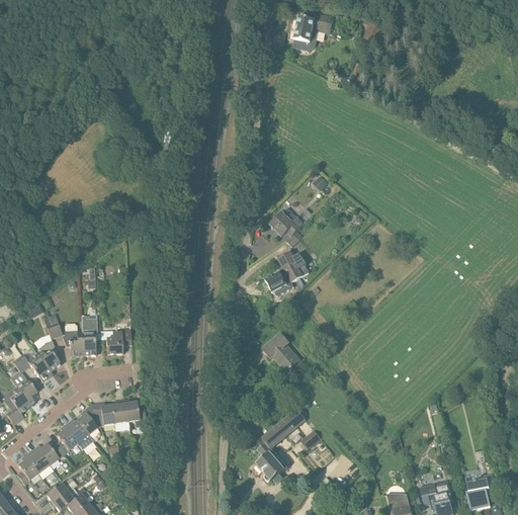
[(331,29),(334,17),(317,13),(317,12),(305,10),(304,18),(299,17),(294,39),(295,39),(294,47),(311,50),(316,47),(319,29),(317,29),(317,26),(331,29)]
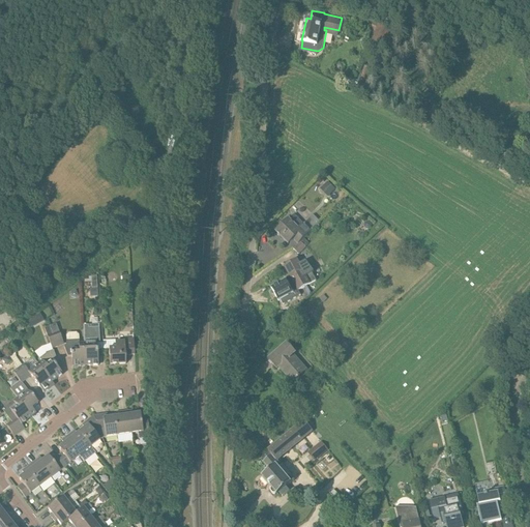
[(389,49),(396,24),(386,22),(388,11),(383,10),(374,42),(379,45),(389,49)]
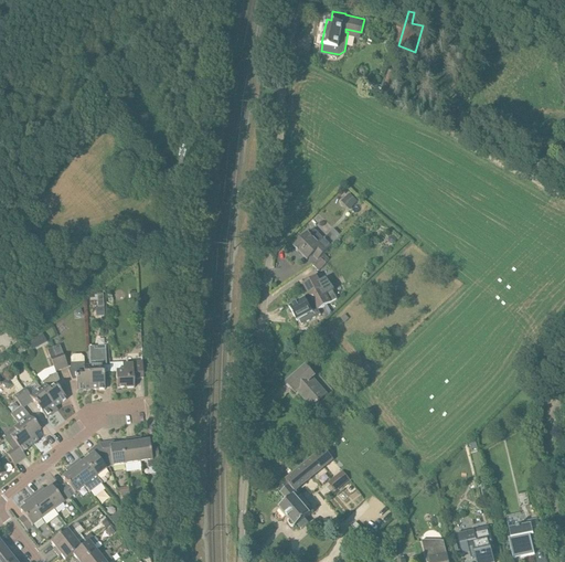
[(564,173),(564,165),(556,161),(553,169),(564,173)]
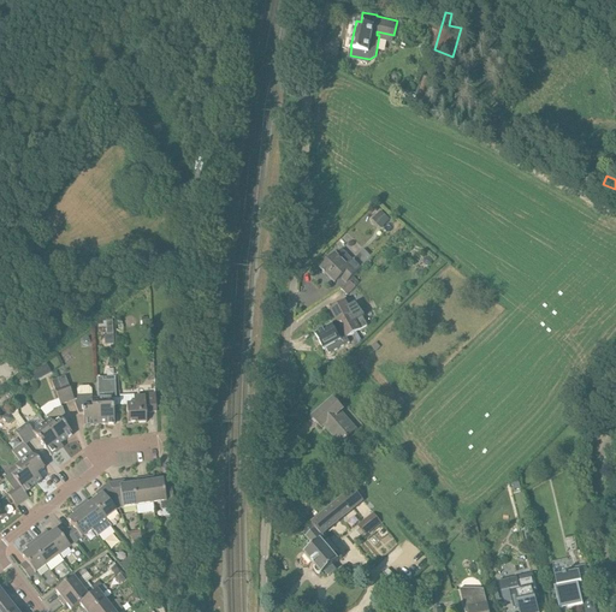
[(381,225),(390,217),(381,207),(373,215),(381,225)]
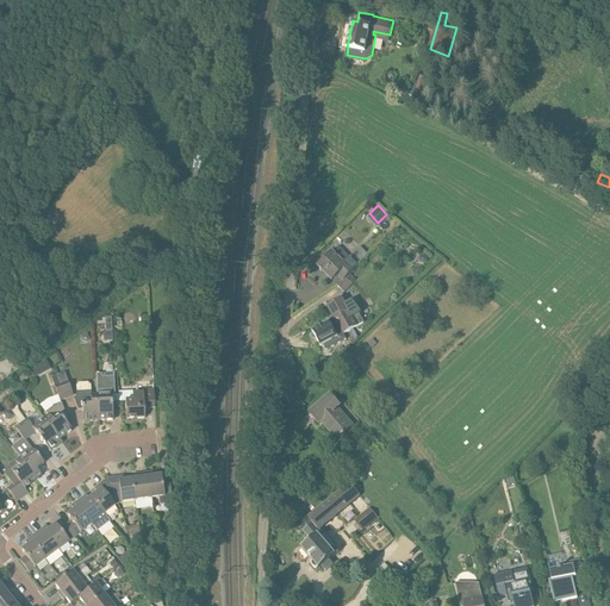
[(338,272),(343,277),(346,275),(359,263),(369,251),(361,243),(349,254),(340,244),(334,249),(319,263),(332,277),(338,272)]
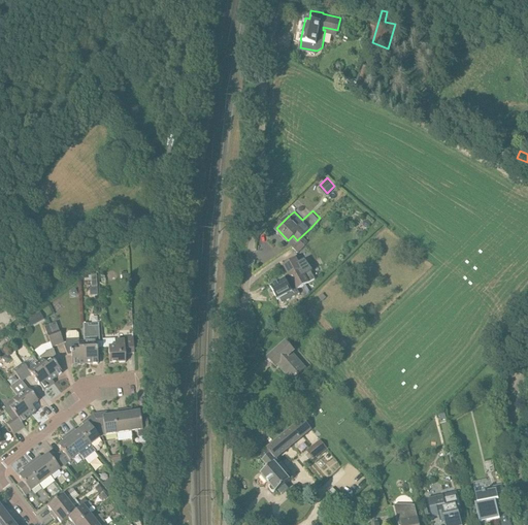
[(305,243),(299,238),(297,240),(293,245),(298,251),(305,243)]
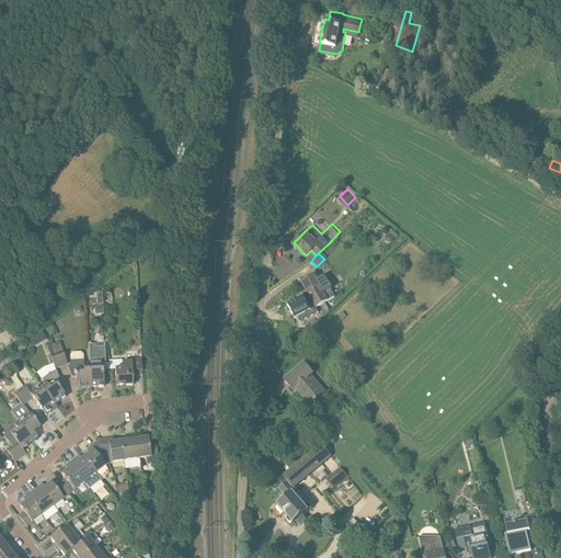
[(320,284),(315,273),(301,280),(306,289),(304,292),(307,291),(313,288),(318,298),(321,297),(323,300),(329,297),(321,283),(320,284)]
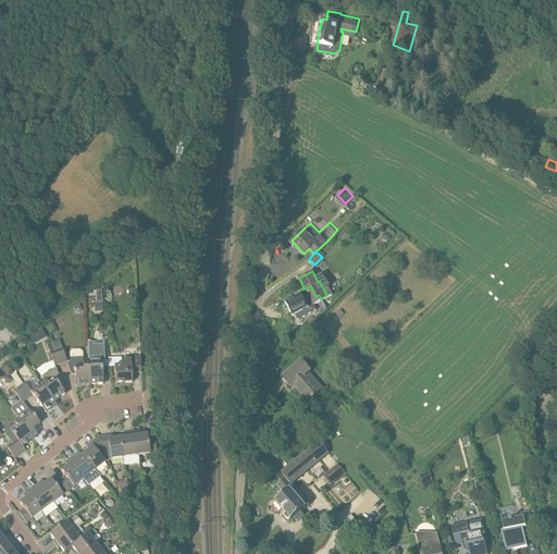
[(316,296),(311,286),(305,288),(301,290),(299,291),(300,293),(285,300),(292,315),(309,306),(321,298),(319,295),(316,296)]
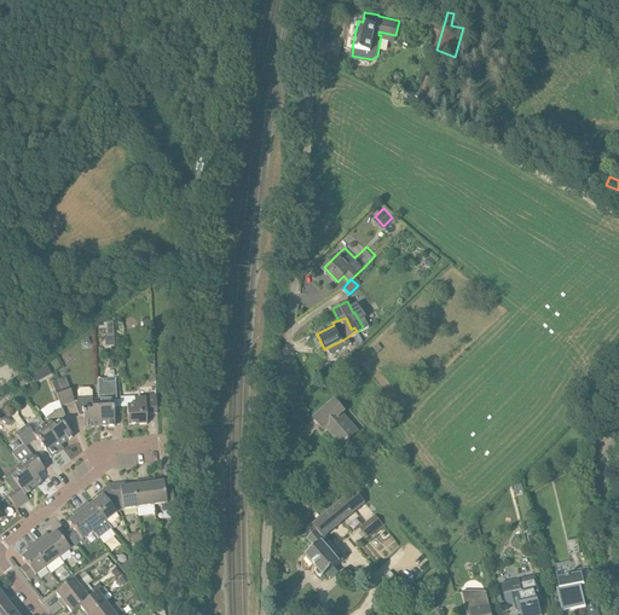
[(13,367),(17,361),(10,357),(6,363),(13,367)]
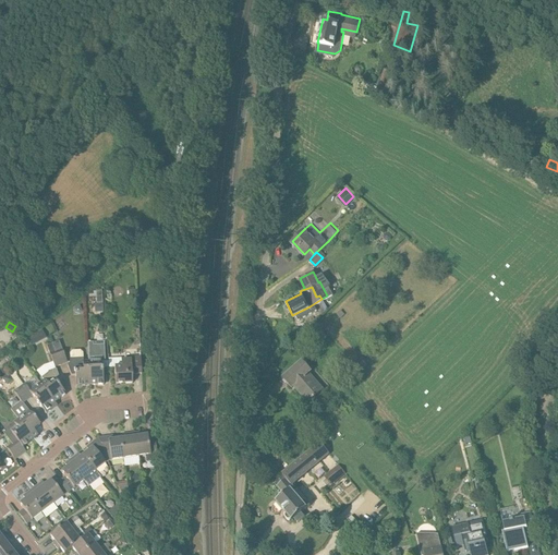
[(61,362),(68,360),(62,346),(59,338),(52,340),(61,362)]
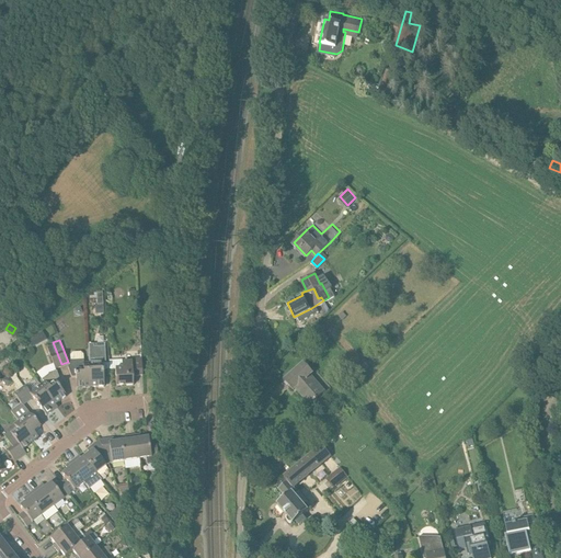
[(90,385),(96,385),(104,385),(104,377),(103,368),(109,368),(109,361),(105,361),(104,341),(87,341),(88,360),(90,385)]
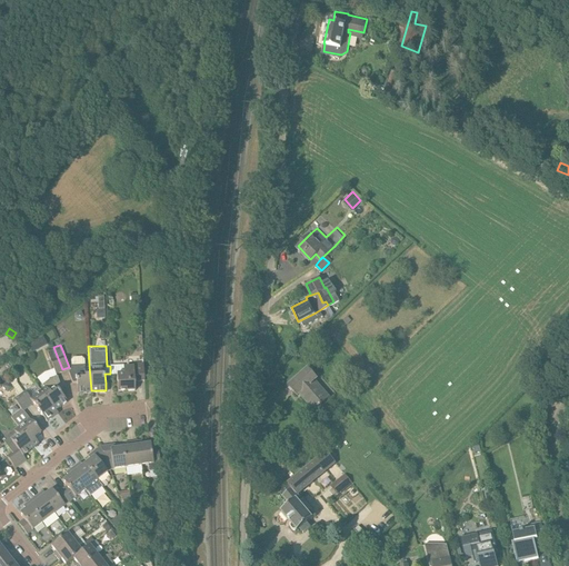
[(56,371),(62,369),(53,347),(48,349),(51,357),(55,368),(56,371)]
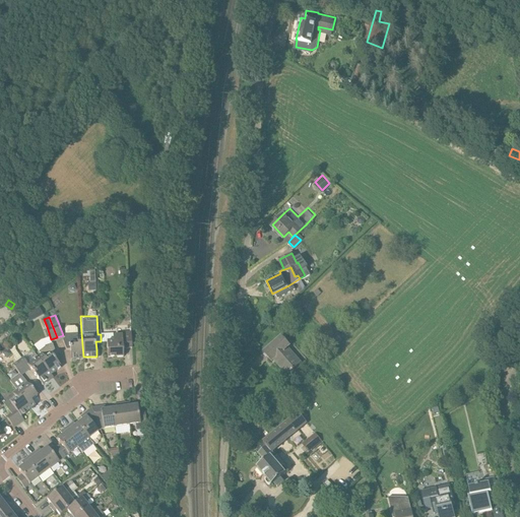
[(65,327),(65,332),(65,334),(62,338),(66,347),(70,347),(71,358),(83,357),(81,333),(77,333),(77,331),(77,327),(74,325),(67,325),(65,327)]
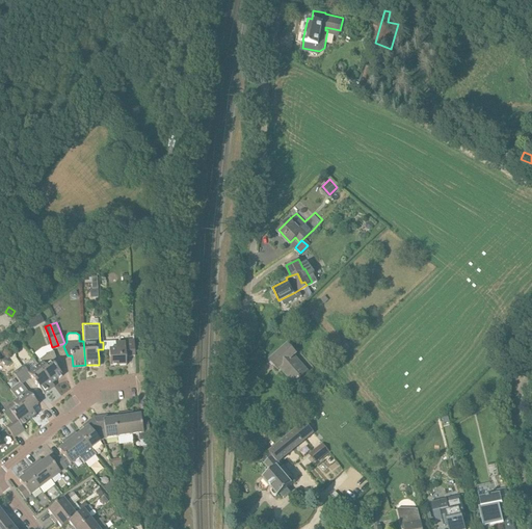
[(103,349),(109,348),(110,364),(127,363),(126,354),(135,353),(134,337),(125,338),(125,340),(115,341),(115,339),(103,340),(103,342),(103,349)]
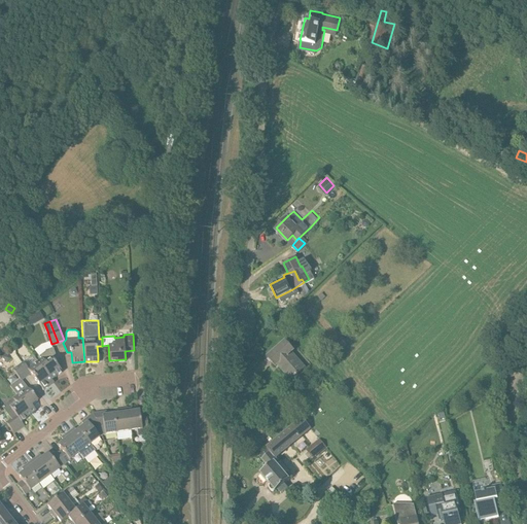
[(336,352),(347,343),(341,336),(329,346),(336,352)]
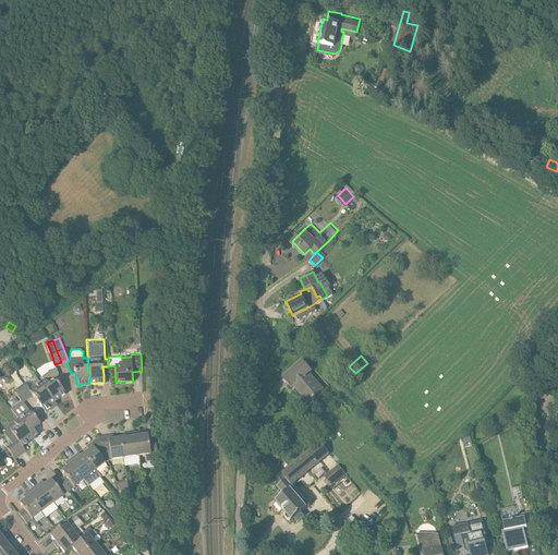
[(324,387),(310,371),(313,369),(303,359),(282,376),(291,387),(293,385),(307,401),(324,387)]
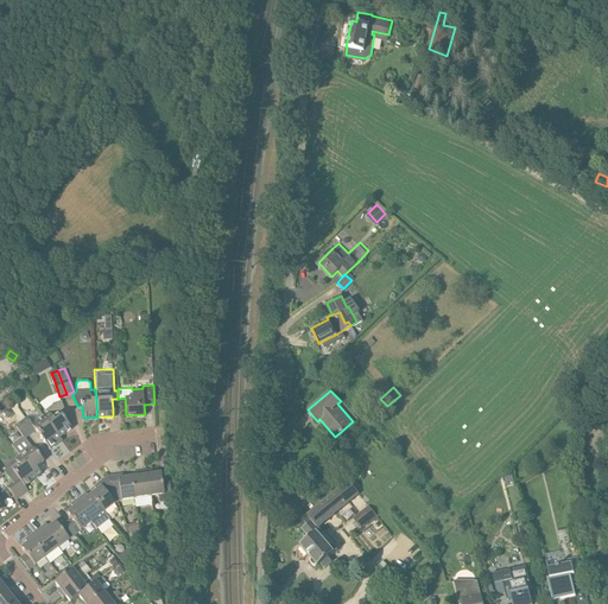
[(58,393),(46,396),(39,402),(45,411),(43,413),(59,437),(59,436),(73,426),(63,415),(65,413),(61,398),(59,396),(58,393)]
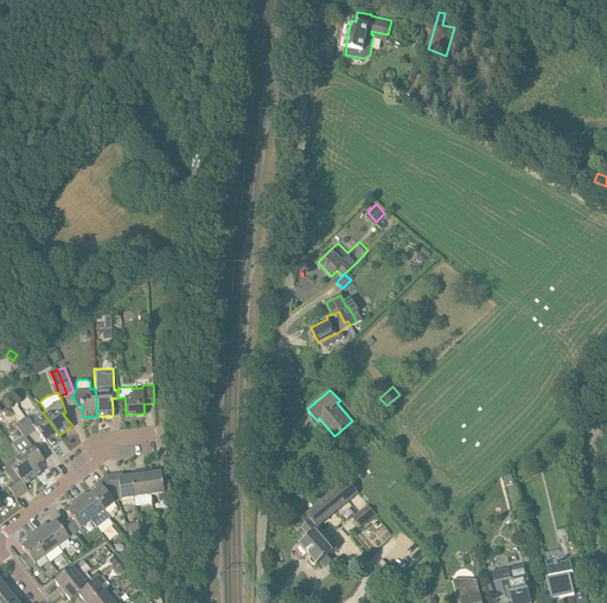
[(6,414),(12,409),(8,404),(1,409),(6,414)]
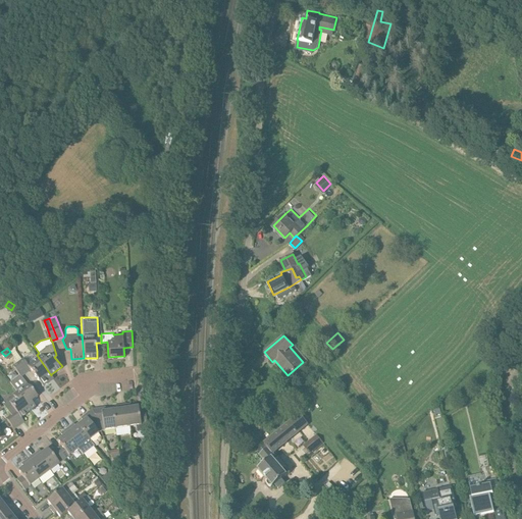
[(51,375),(37,355),(36,356),(31,350),(22,356),(28,363),(38,377),(44,372),(47,377),(51,375)]
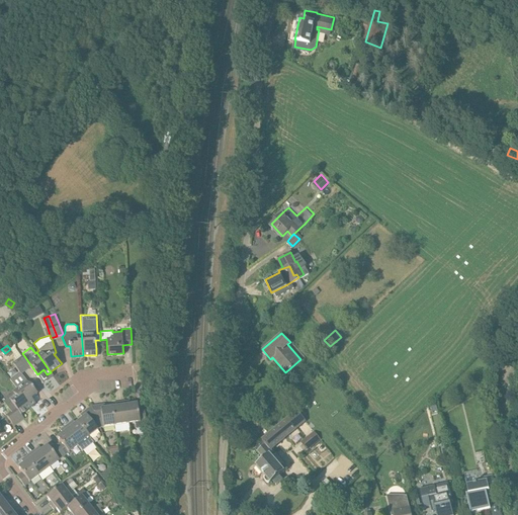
[(26,368),(30,365),(22,353),(17,357),(26,368)]
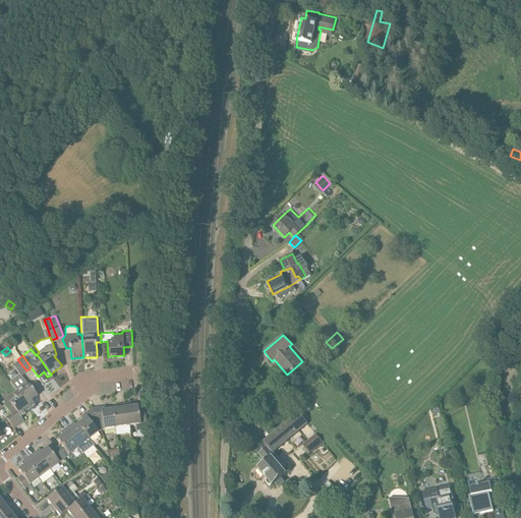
[(21,375),(26,370),(17,359),(13,362),(21,375)]
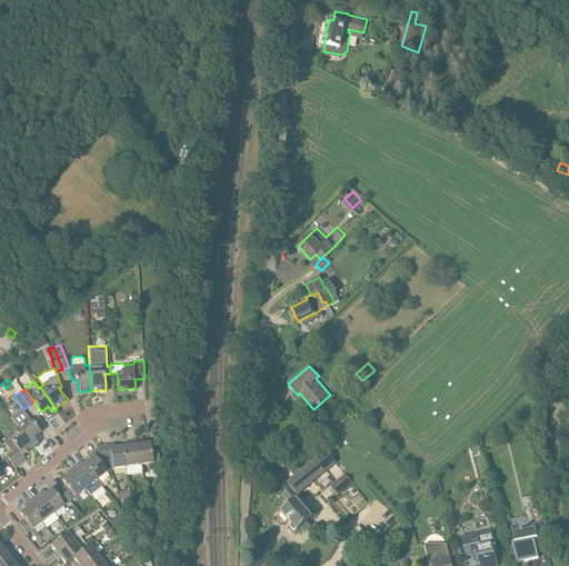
[(33,446),(39,442),(35,436),(41,430),(25,408),(12,417),(18,424),(33,446)]
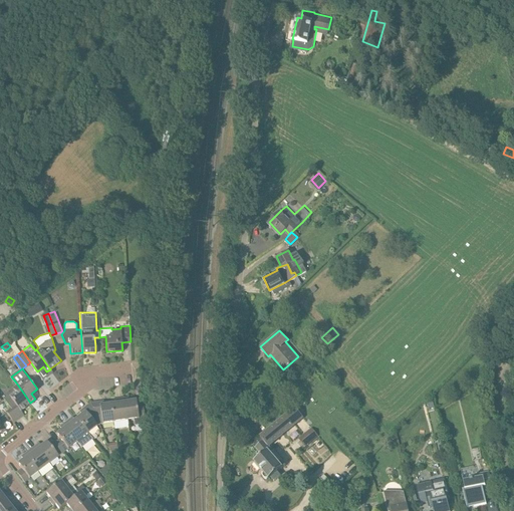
[(19,417),(24,414),(21,410),(30,403),(16,382),(2,394),(11,406),(10,406),(19,417)]
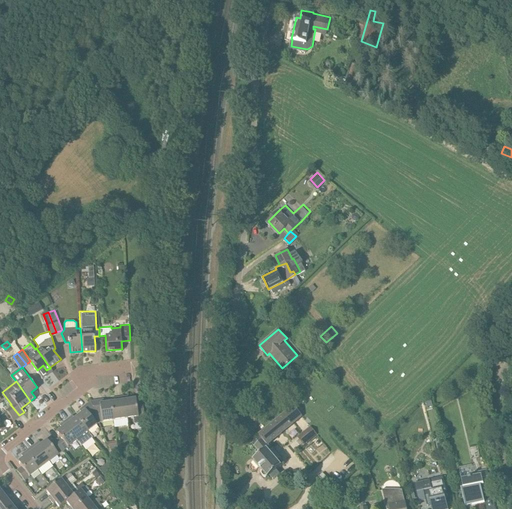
[(129,397),(128,393),(124,394),(127,416),(133,415),(134,421),(145,419),(142,398),(136,399),(136,396),(129,397)]
